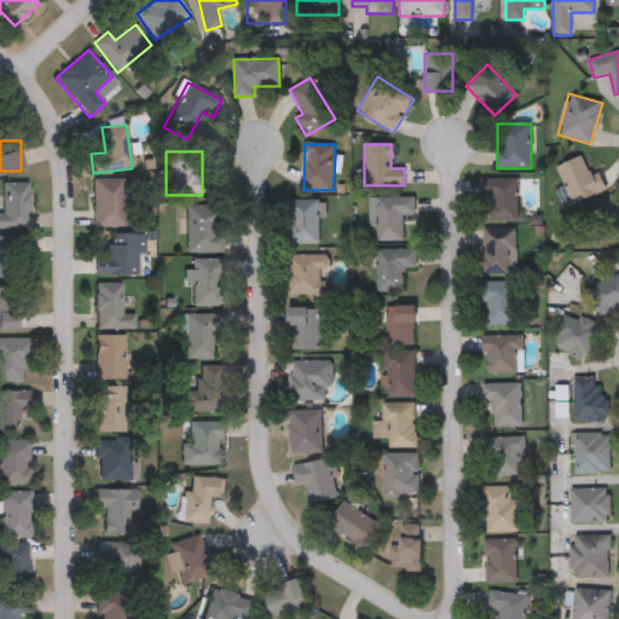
[(572,203),(556,167),(584,154),(601,191),(572,203)]
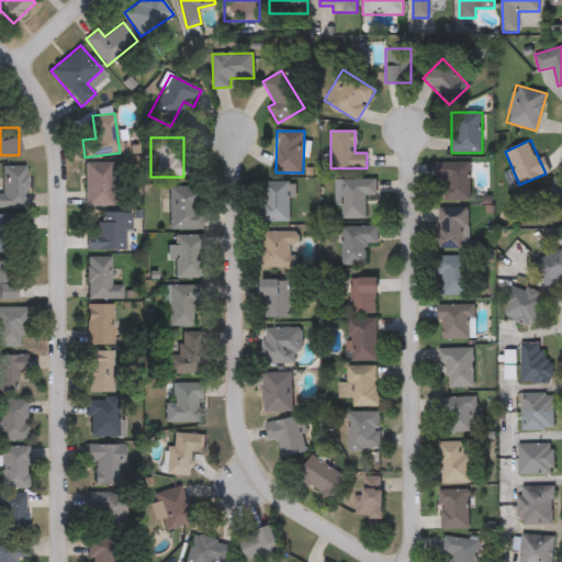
[(444,200),(444,179),(435,179),(435,161),(470,161),(470,200),(444,200)]
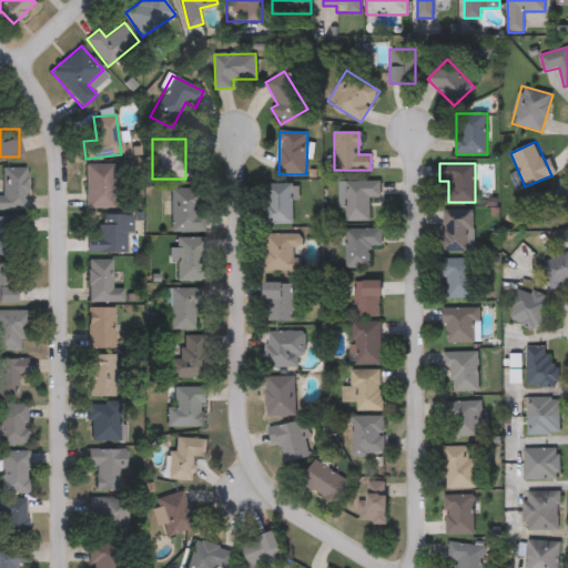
[(113,208),(85,208),(85,164),(113,164),(113,208)]
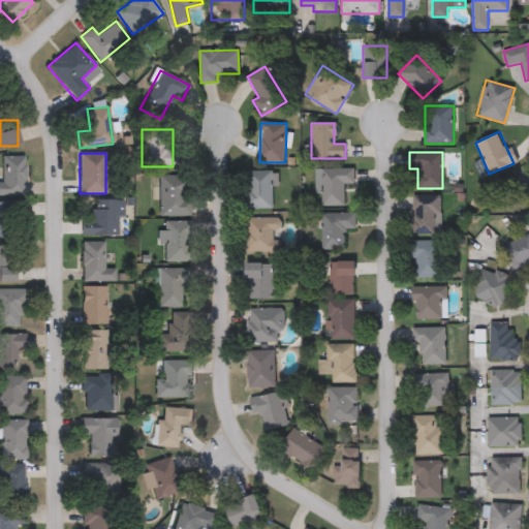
[(25,195),(0,195),(0,177),(2,177),(2,156),(25,156),(25,195)]
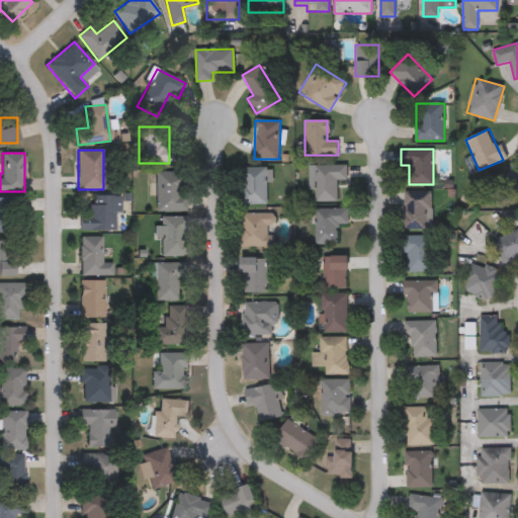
[(517,165),(517,195),(503,190),(512,163),(517,165)]
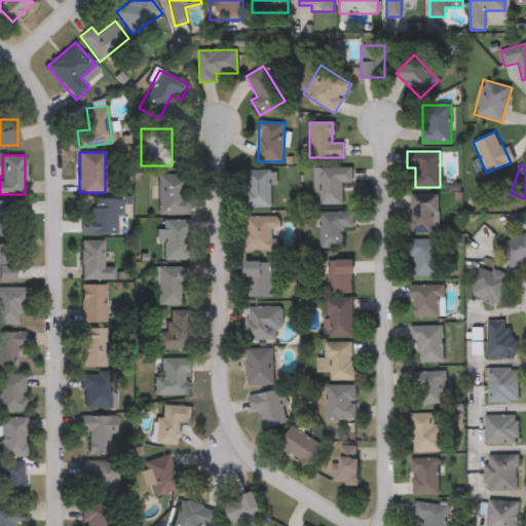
[(315,204),(315,167),(352,167),(352,183),(342,183),(342,204),(315,204)]
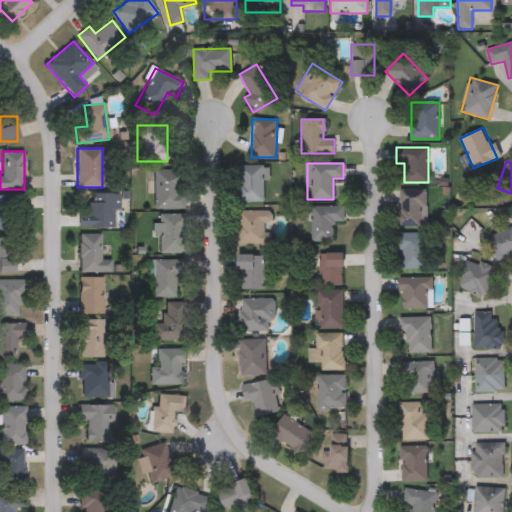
[(266,166),(266,201),(241,201),(241,166),(266,166)]
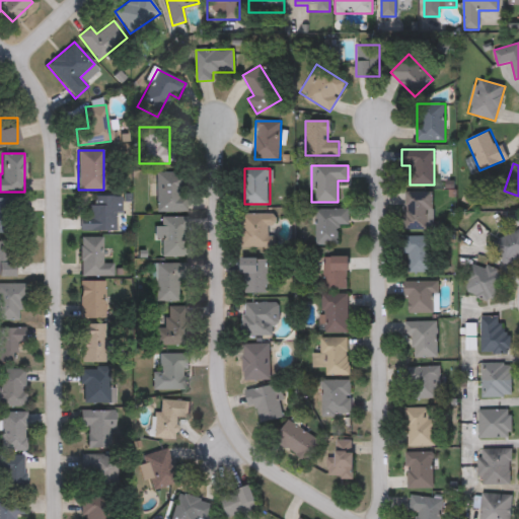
[(156,212),(156,172),(187,172),(187,212),(156,212)]
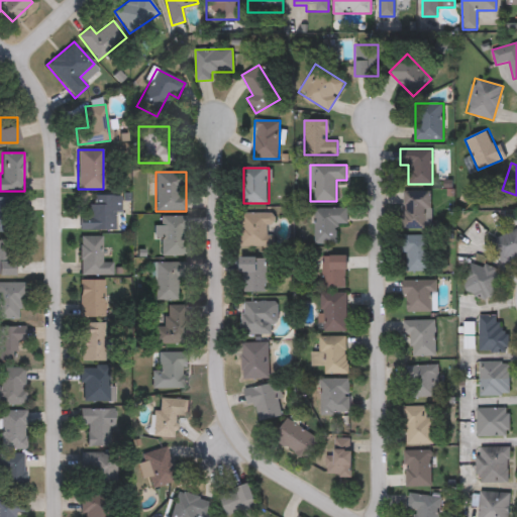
[(430,191),(430,228),(402,228),(402,191),(430,191)]
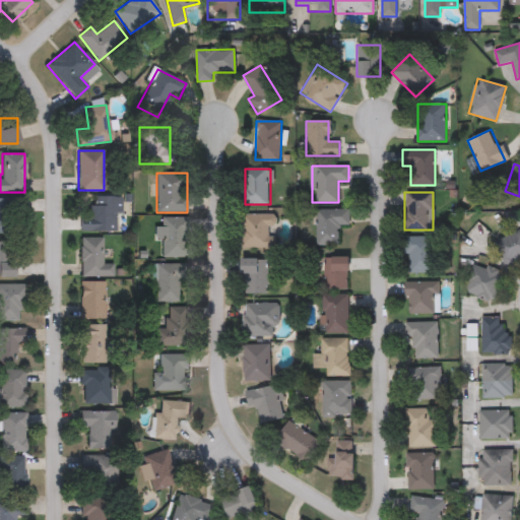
[(115,232),(80,232),(80,219),(90,219),(90,196),(115,196),(115,232)]
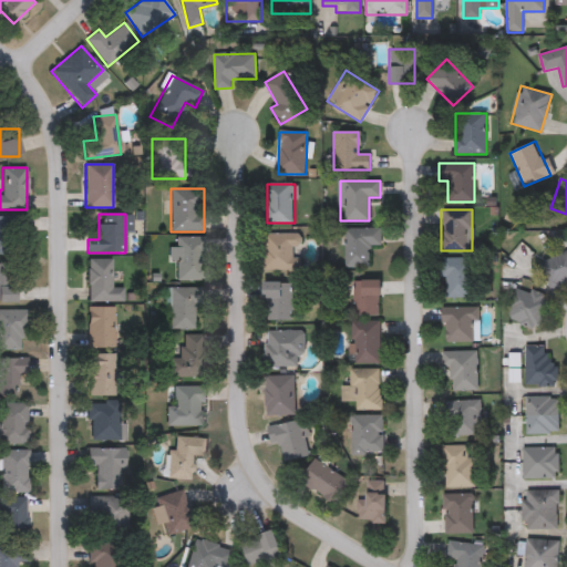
[(0,217),(28,218),(27,253),(0,253),(0,217)]
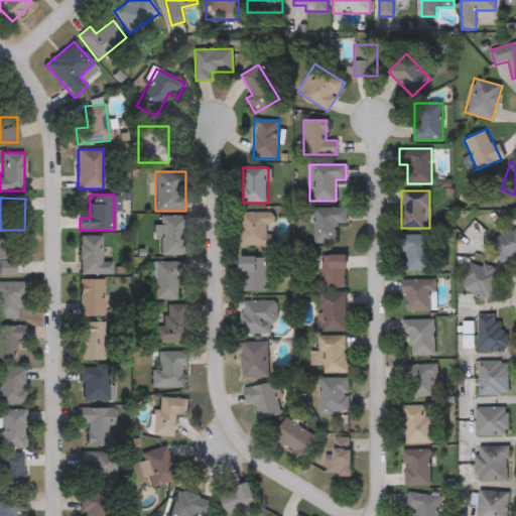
[(313,208),(347,208),(347,223),(336,223),(336,244),(313,244),(313,208)]
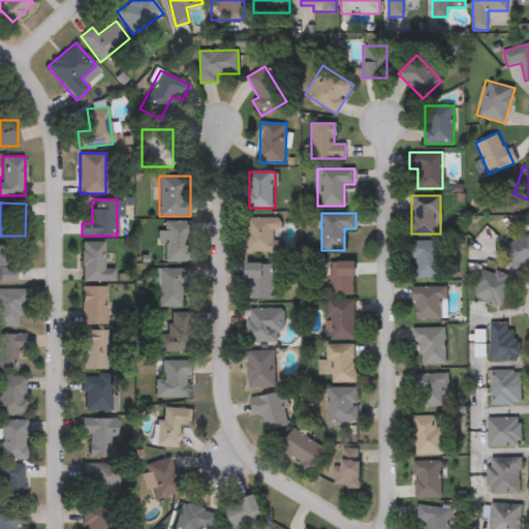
[(245,252),(245,218),(280,218),(280,252),(245,252)]
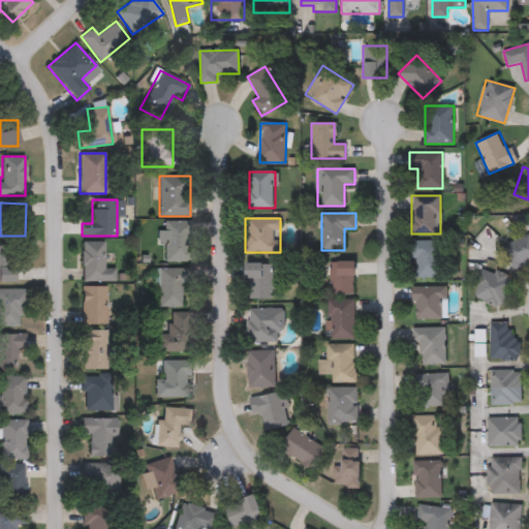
[(190,261),(164,261),(164,244),(161,244),(161,221),(190,221),(190,261)]
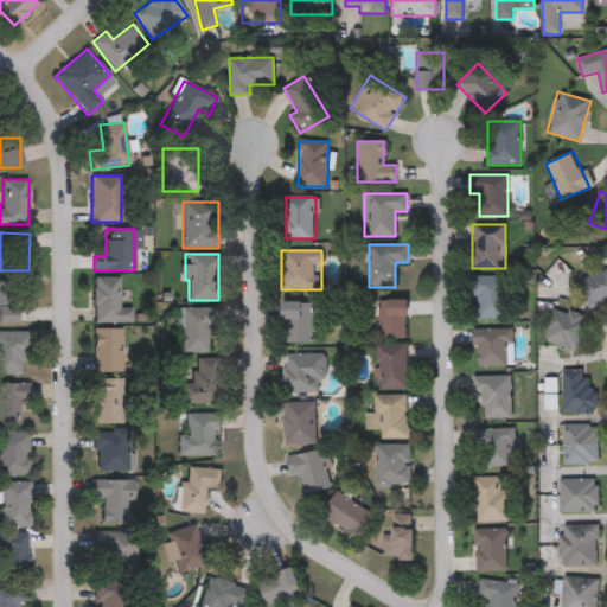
[(576,282),(606,268),(606,301),(588,311),(576,282)]
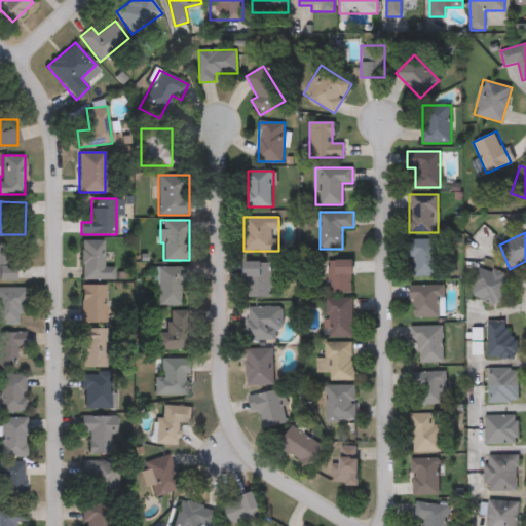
[(411,239),(438,239),(438,276),(411,276),(411,239)]
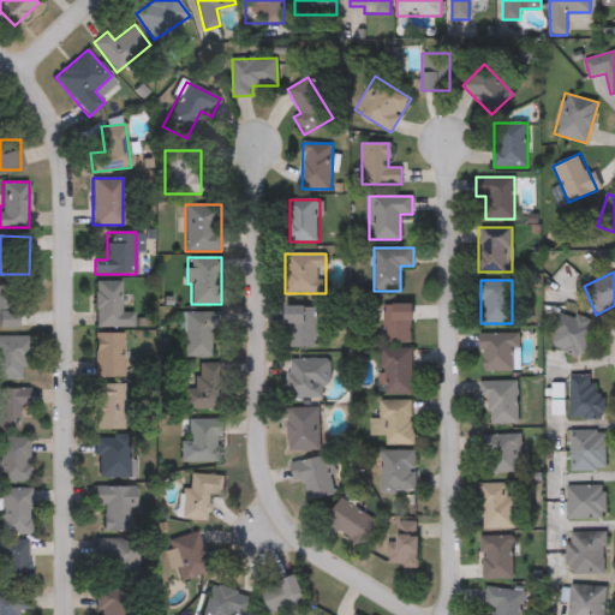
[(132,328),(95,328),(95,281),(121,281),(121,314),(132,314),(132,328)]
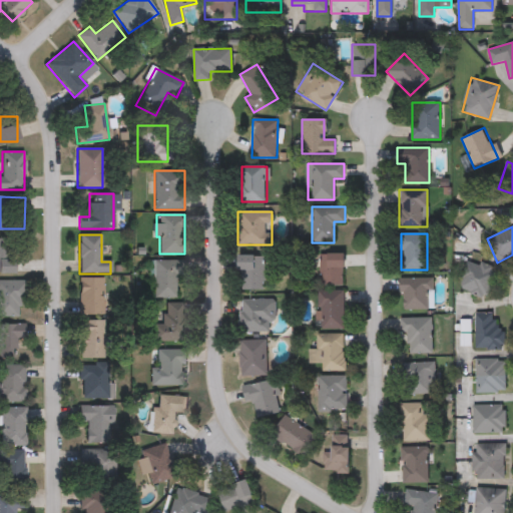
[(13,274),(0,274),(0,238),(13,238),(13,274)]
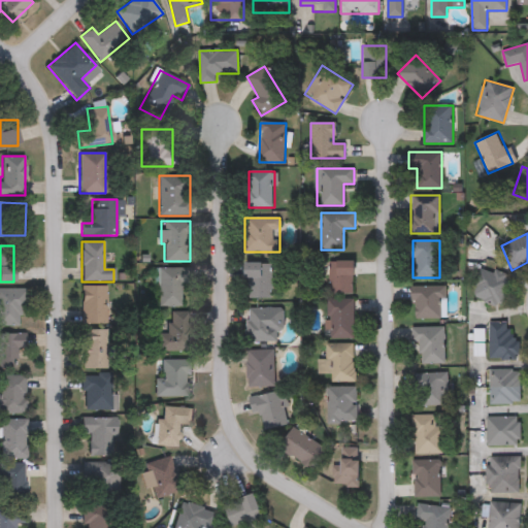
[(354,261),(354,294),(327,294),(327,276),(323,276),(323,261),(354,261)]
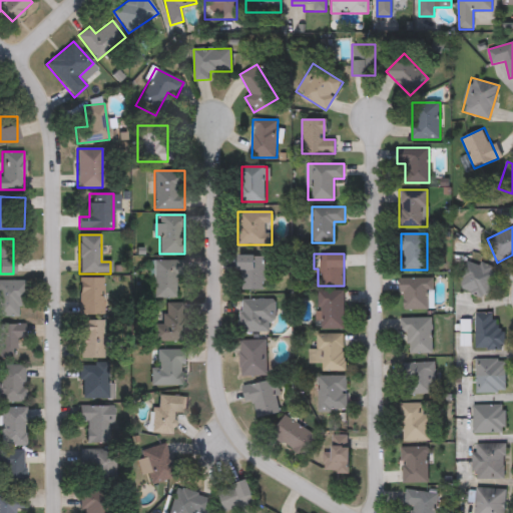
[(264,255),(264,289),(237,289),(237,255),(264,255)]
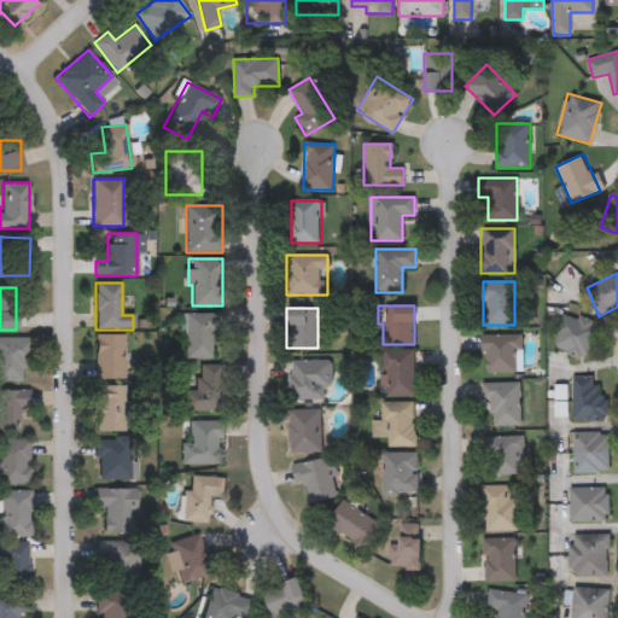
[(223,314),(223,332),(213,332),(213,360),(186,360),(186,314),(223,314)]
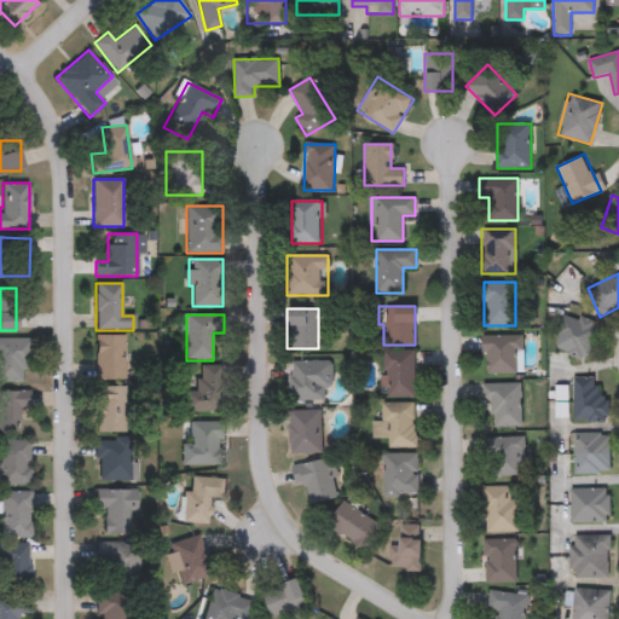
[(597,324),(590,358),(554,350),(562,316),(597,324)]
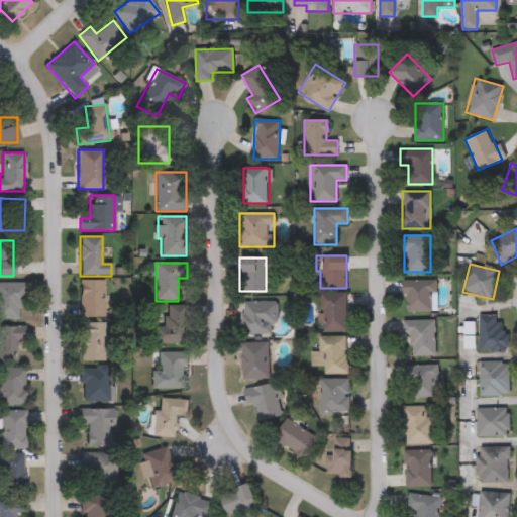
[(104,317),(80,317),(80,280),(104,280),(104,317)]
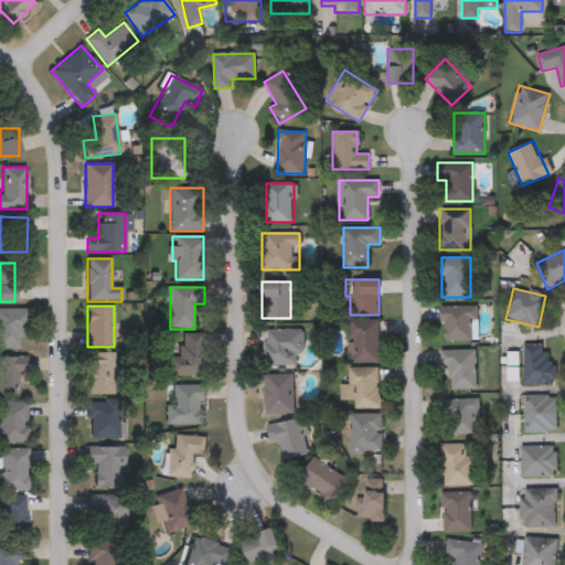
[(476,341),(441,341),(441,306),(476,306),(476,341)]
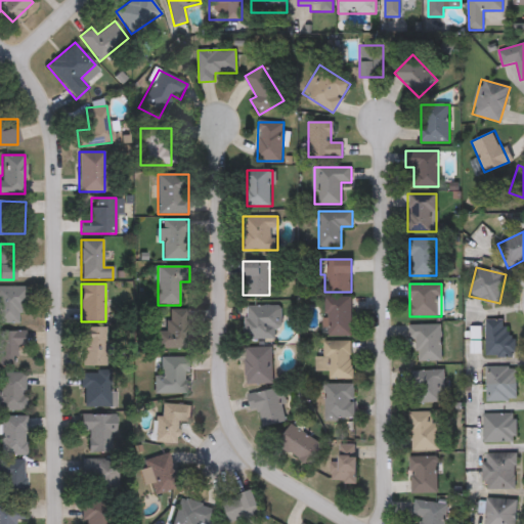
[(0,323),(0,288),(25,288),(25,323),(0,323)]
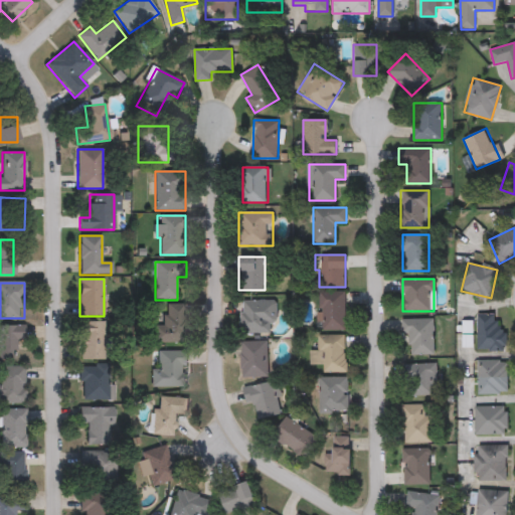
[(345,292),(345,330),(320,330),(320,292),(345,292)]
